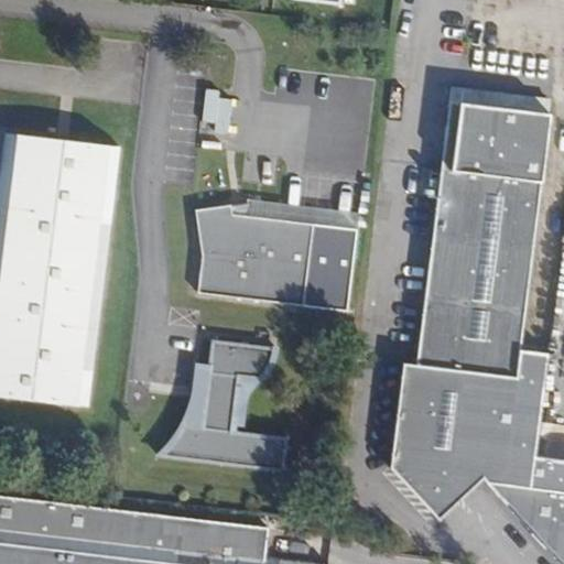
[(451,86),(415,364),(403,362),(390,468),(438,520),(483,480),(486,484),(561,563),(563,563),(563,459),(534,456),(548,354),(519,349),(550,98),(451,86)]
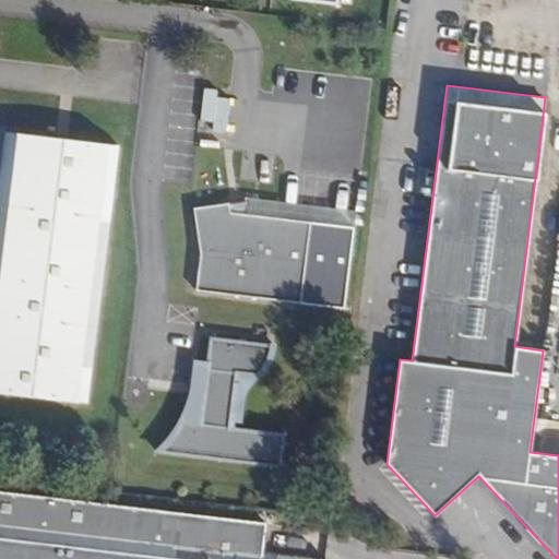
[(217,90),(206,88),(203,123),(214,125),(216,94),(217,90)]
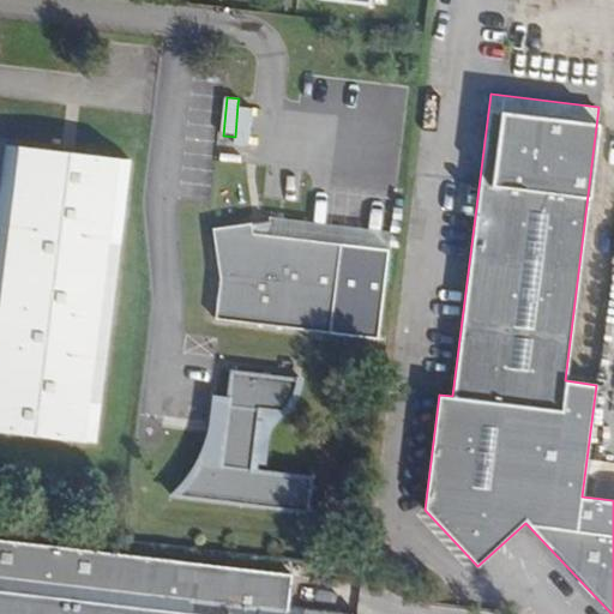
[(248,104),(238,103),(235,149),(246,149),(248,104)]
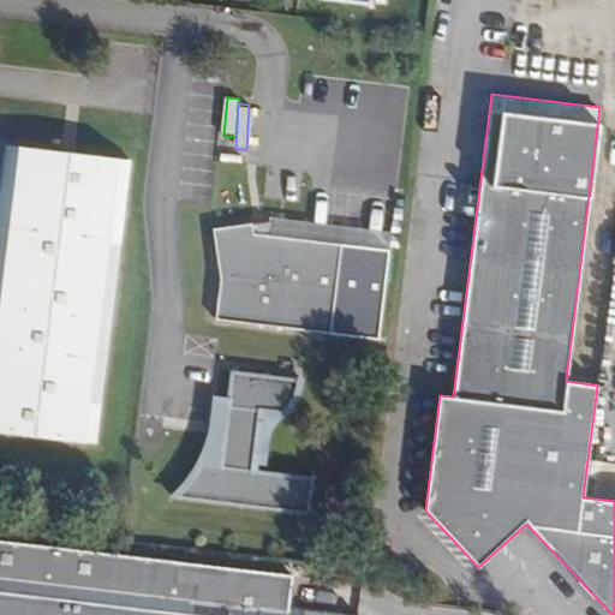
[(0,431),(102,447),(135,165),(11,148),(0,231),(0,431)]
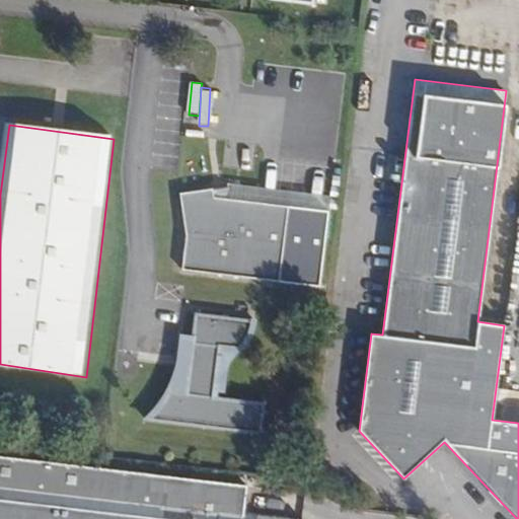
[(212,189),(214,198),(229,199),(227,186),(220,188),(212,189)]
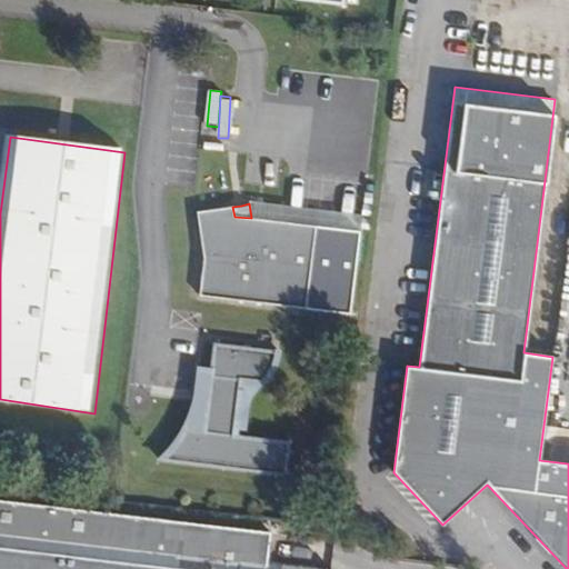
[(203,259),(199,296),(306,309),(347,315),(357,231),(316,227),(296,223),(235,217),(232,207),(197,212),(203,259)]
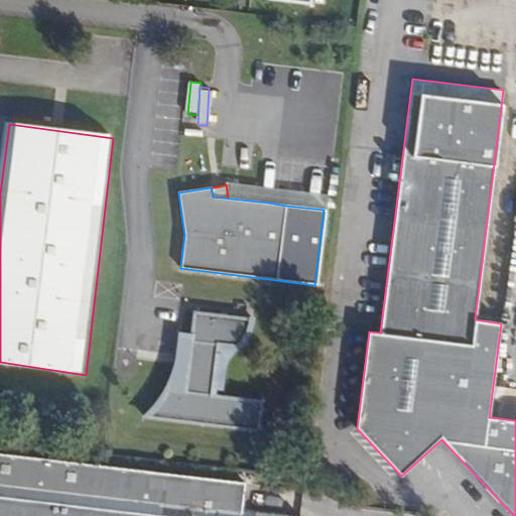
[(219,346),(237,349),(243,343),(247,337),(250,329),(252,319),(194,312),(183,392),(167,390),(146,417),(258,431),(262,402),(213,396),(219,346)]
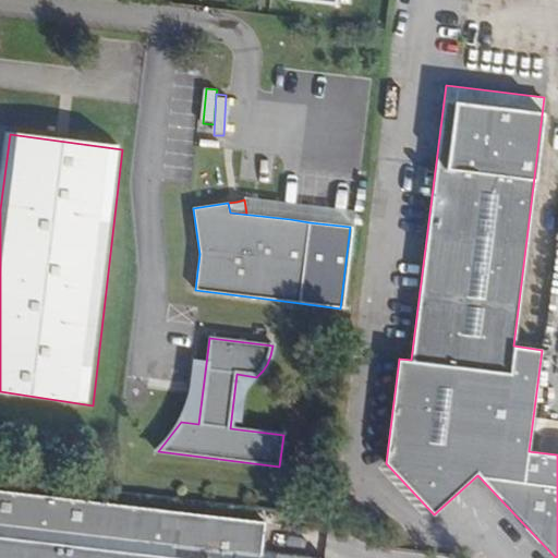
[(265,522),(0,490),(0,557),(322,557),(262,550),(263,535),(265,522)]
